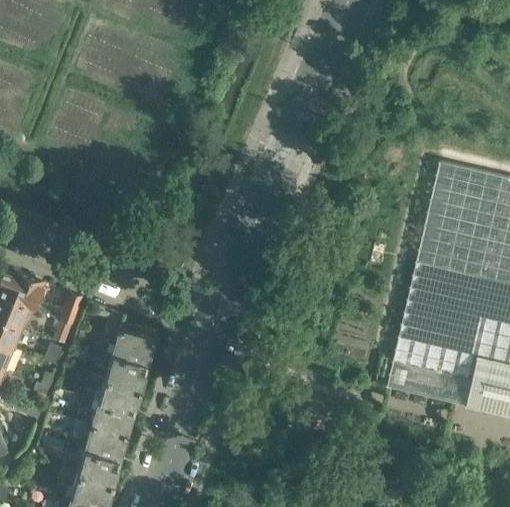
[(509,179),(439,163),(385,388),(461,405),(509,417),(509,179)]
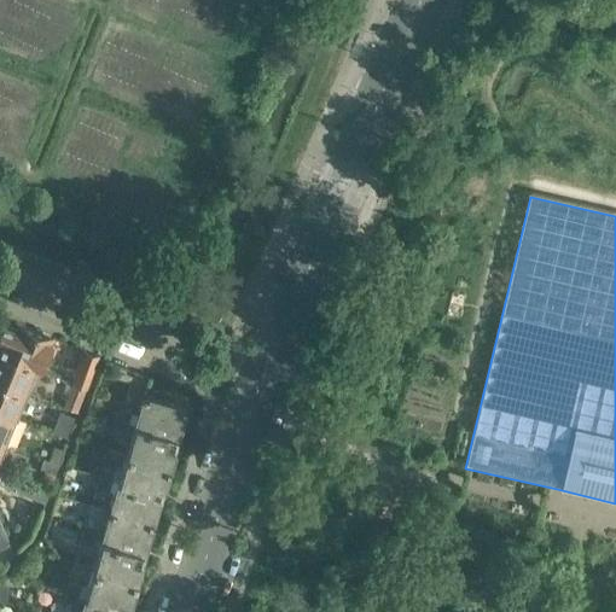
[(0,357),(35,372),(39,374),(50,347),(51,343),(11,326),(10,328),(0,325),(0,357)]
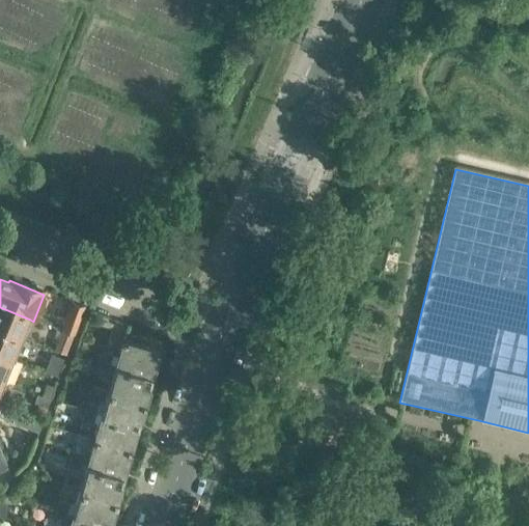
[(82,310),(70,306),(59,332),(72,337),(82,310)]
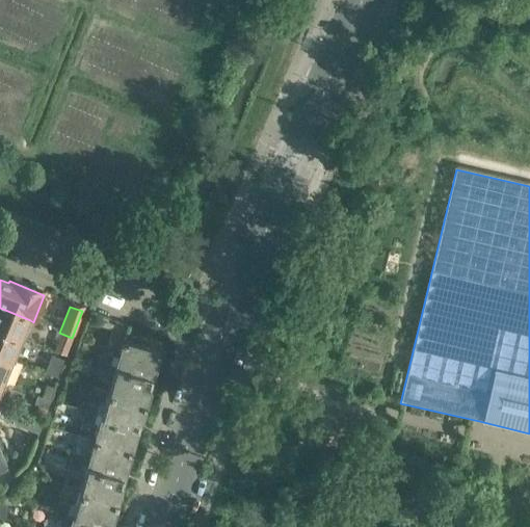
[(0,334),(21,343),(30,322),(30,320),(0,308),(0,334)]
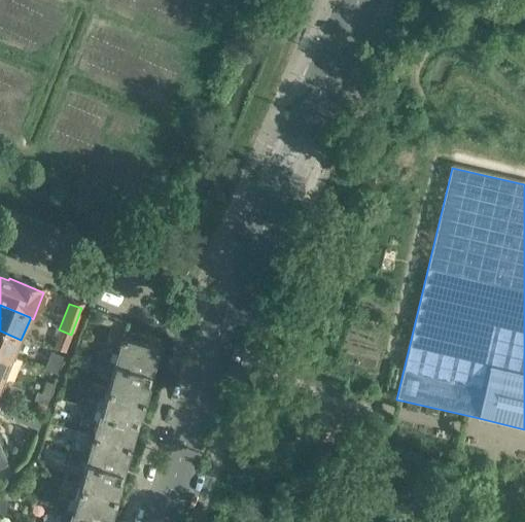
[(0,356),(12,361),(21,340),(0,331),(0,356)]
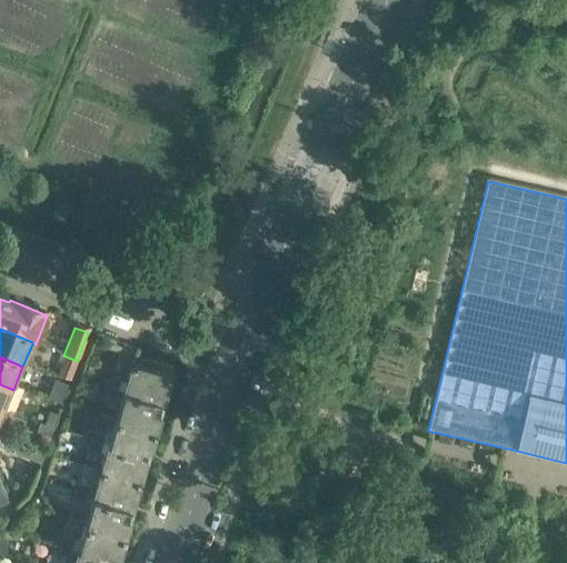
[(78,362),(66,357),(56,381),(69,385),(78,362)]
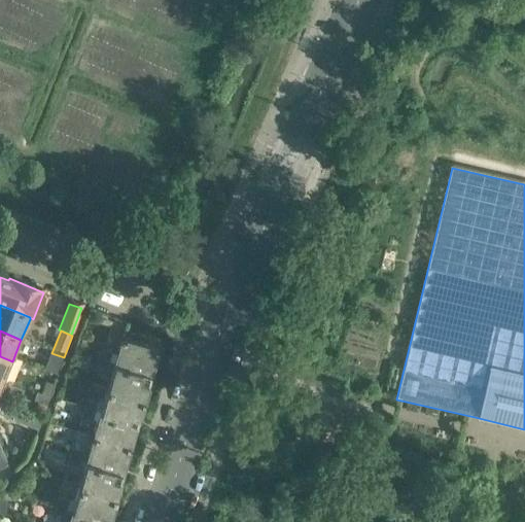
[(113,355),(110,354),(110,356),(98,352),(95,361),(108,366),(111,367),(148,377),(156,351),(120,341),(116,353),(114,353),(113,355)]
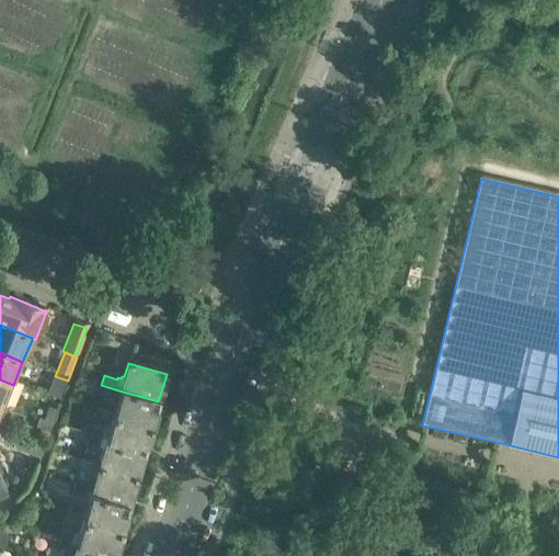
[(0,407),(3,409),(13,385),(0,379),(0,407)]
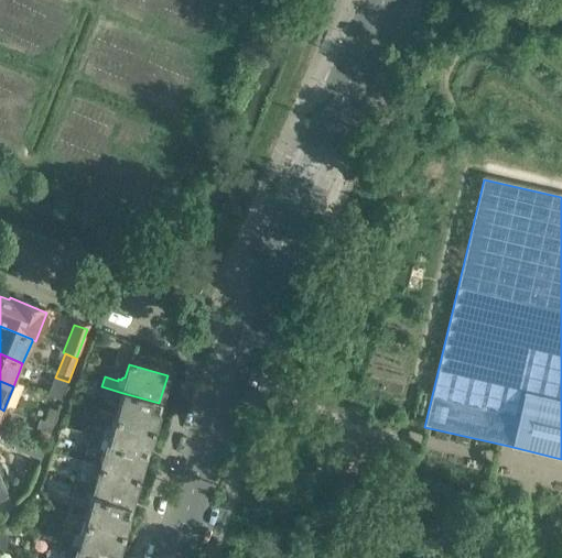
[(66,386),(54,382),(46,401),(58,405),(66,386)]
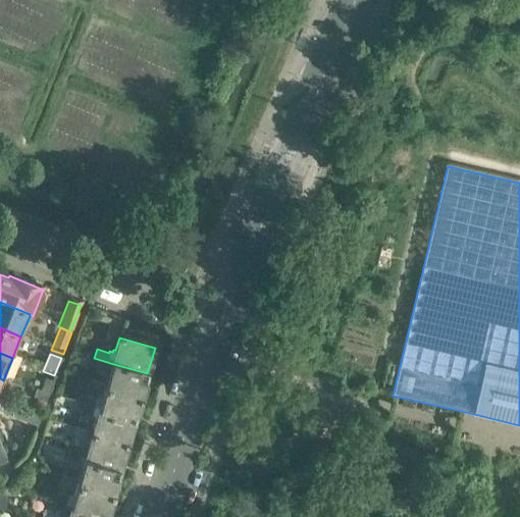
[(107,362),(94,358),(92,366),(104,370),(107,362)]
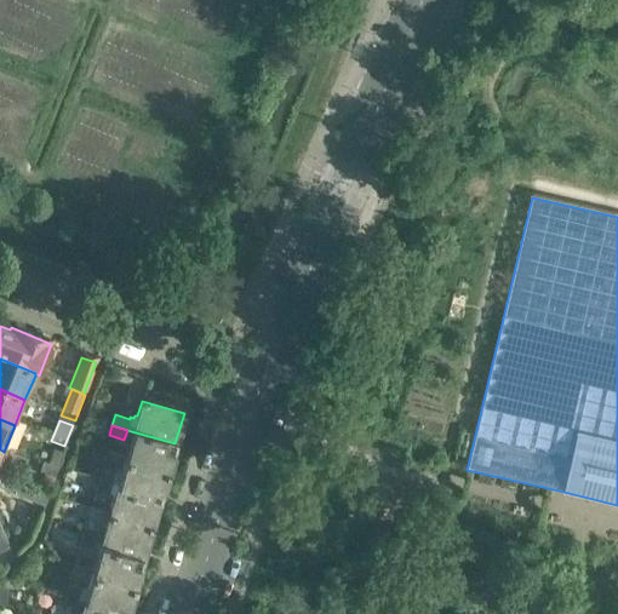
[(131,431),(122,460),(166,472),(175,443),(131,431)]
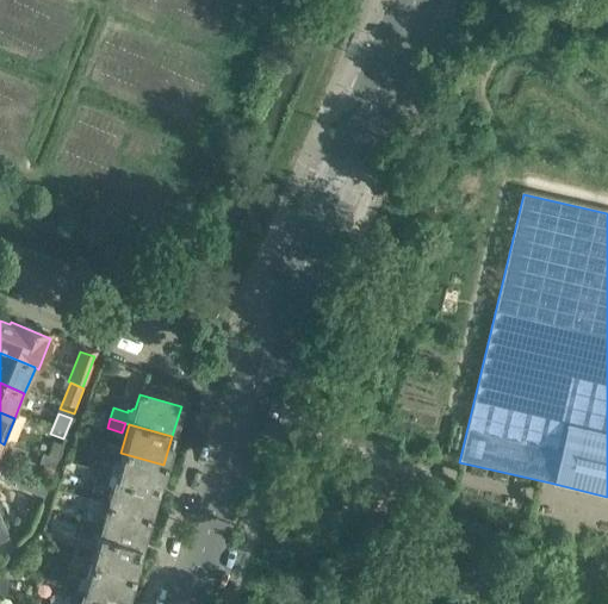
[(42,460),(54,465),(62,443),(50,439),(42,460)]
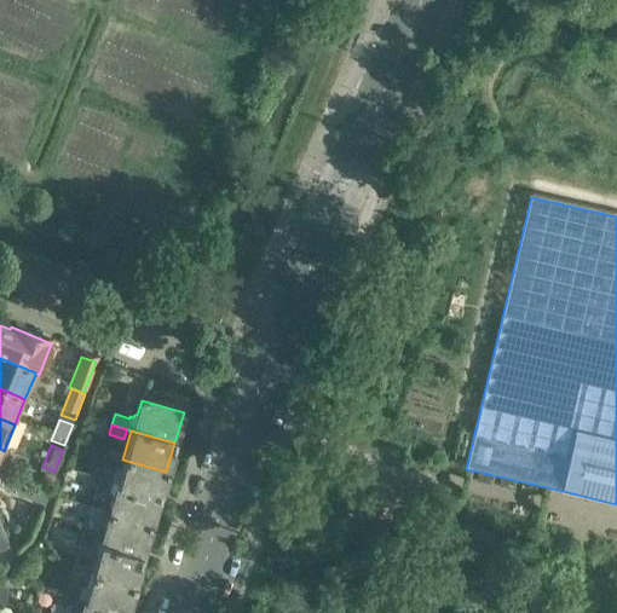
[(114,485),(113,487),(159,501),(166,472),(122,460),(115,486),(114,485)]
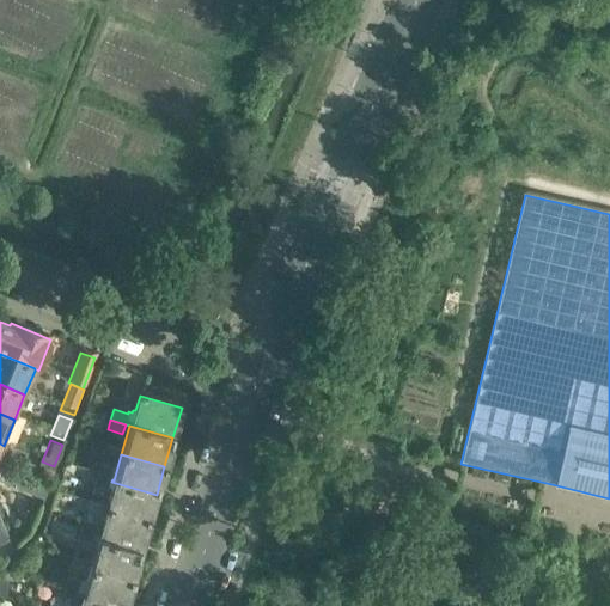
[(47,484),(54,466),(42,461),(31,457),(26,467),(37,471),(34,479),(47,484)]
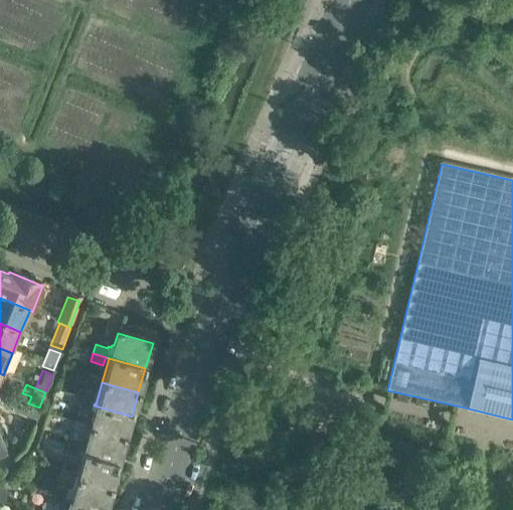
[(94,396),(81,392),(78,400),(92,404),(94,396)]
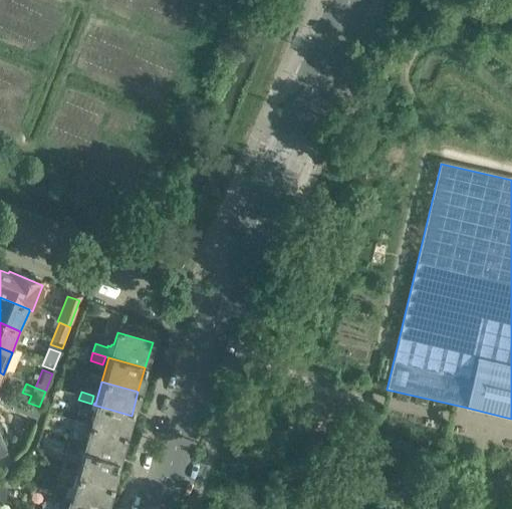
[(0,408),(35,422),(38,414),(0,398),(0,408)]
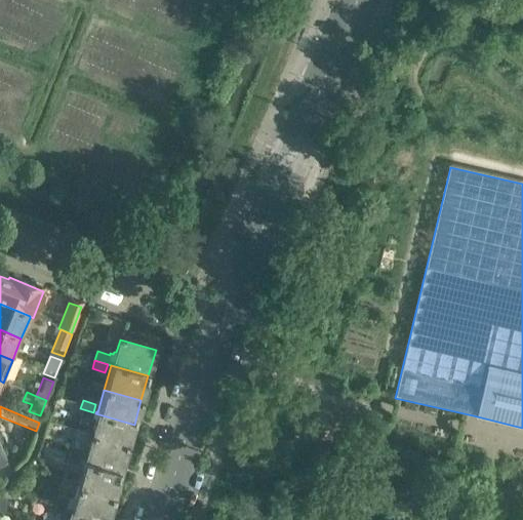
[(93,424),(88,438),(126,449),(134,425),(95,413),(80,409),(78,418),(93,424)]
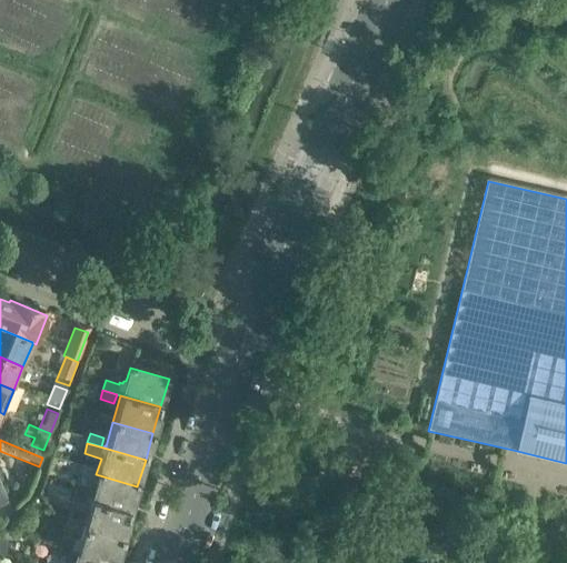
[(326,462),(310,453),(306,464),(326,471),(326,462)]
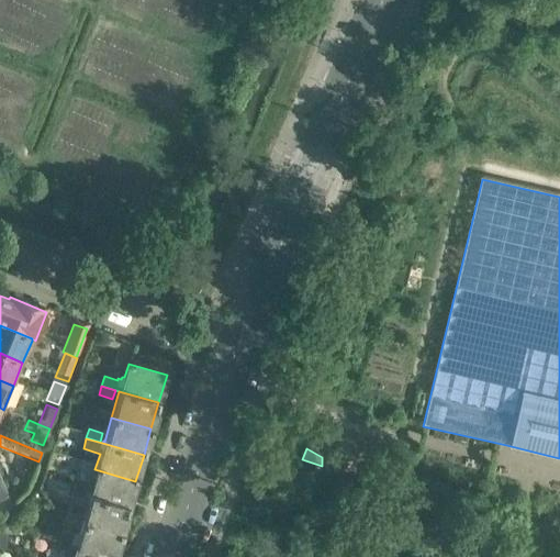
[(71,490),(89,496),(129,507),(135,481),(94,469),(90,486),(75,481),(71,490)]
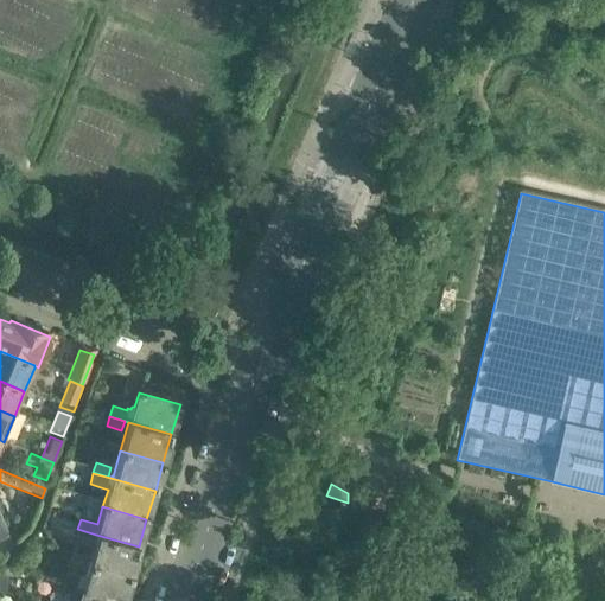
[(94,544),(88,563),(131,575),(139,547),(96,535),(77,529),(75,538),(94,544)]
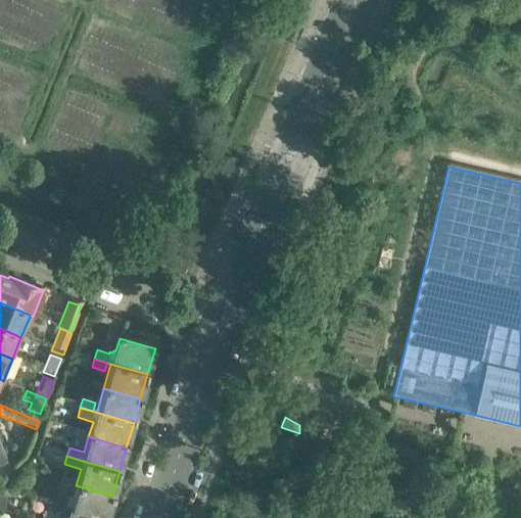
[(43,467),(41,461),(36,458),(31,469),(40,473),(43,467)]
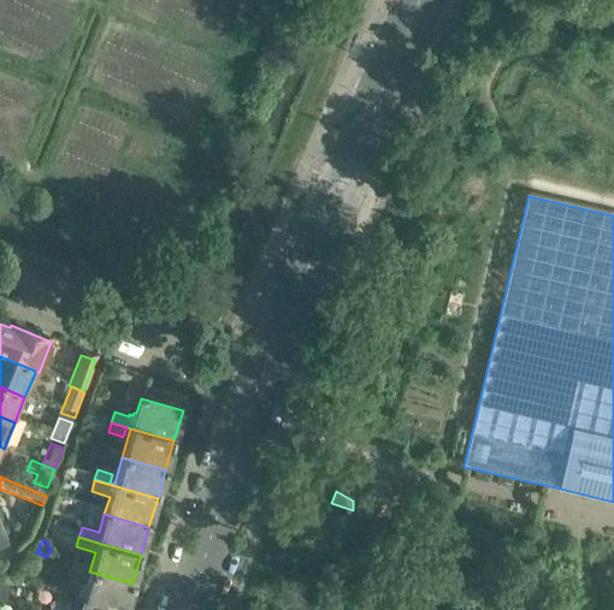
[(62,594),(77,598),(80,599),(112,609),(125,609),(133,584),(89,572),(84,587),(65,581),(62,594)]
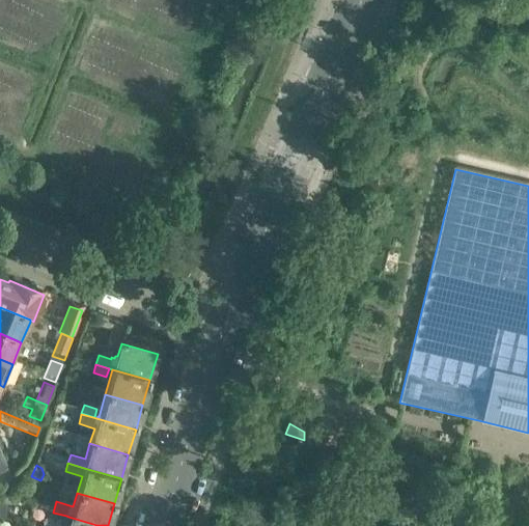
[(66,516),(53,513),(51,521),(63,525),(66,516)]
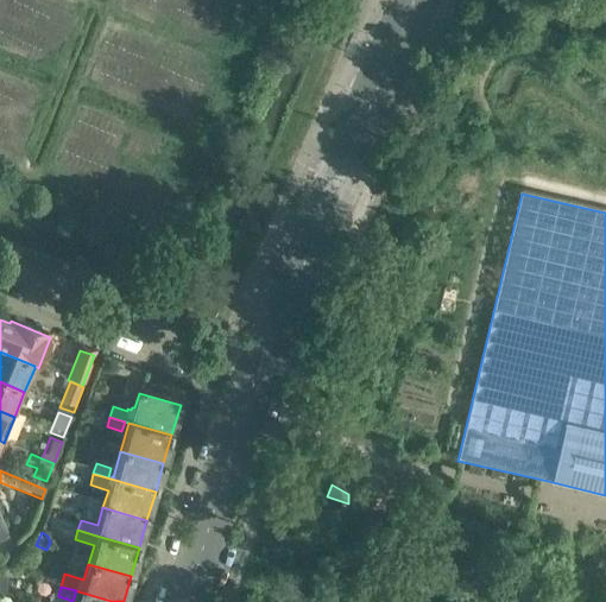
[(79,591),(75,601),(111,601),(79,591)]
